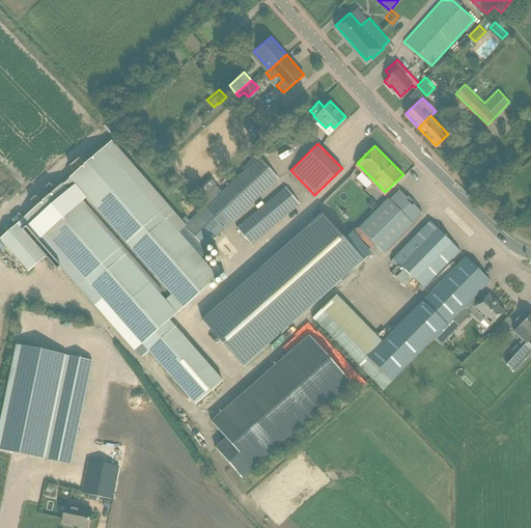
[(70,175),(73,179),(75,182),(67,188),(62,182),(28,212),(142,341),(195,401),(194,403),(195,403),(222,379),(222,378),(221,379),(169,318),(169,317),(216,277),(210,270),(218,262),(203,247),(185,225),(176,232),(102,147),(70,175)]
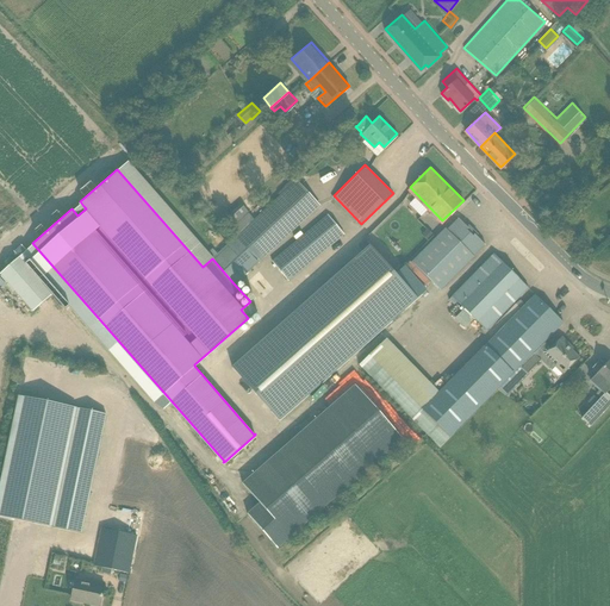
[(211,257),(235,283),(319,204),(296,177),(217,251),(212,245),(206,251),(211,257)]
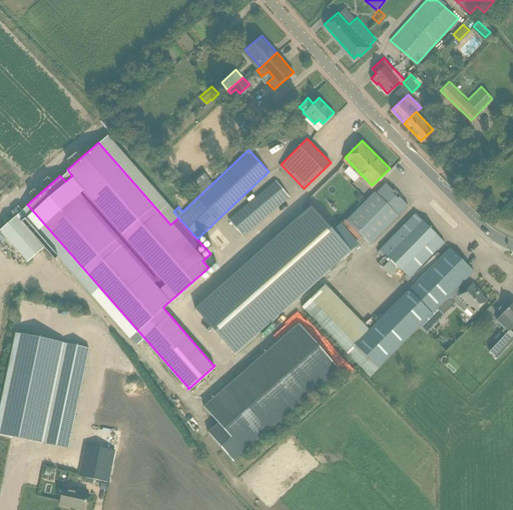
[(277,180),(229,219),(242,235),(290,196),(277,180)]
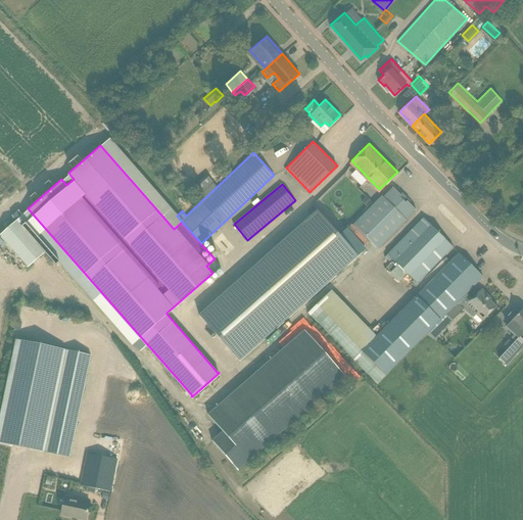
[(401,194),(392,185),(391,185),(392,186),(383,195),(381,193),(352,223),(377,247),(407,219),(406,218),(415,208),(416,208),(407,199),(406,200),(400,195),(401,194)]
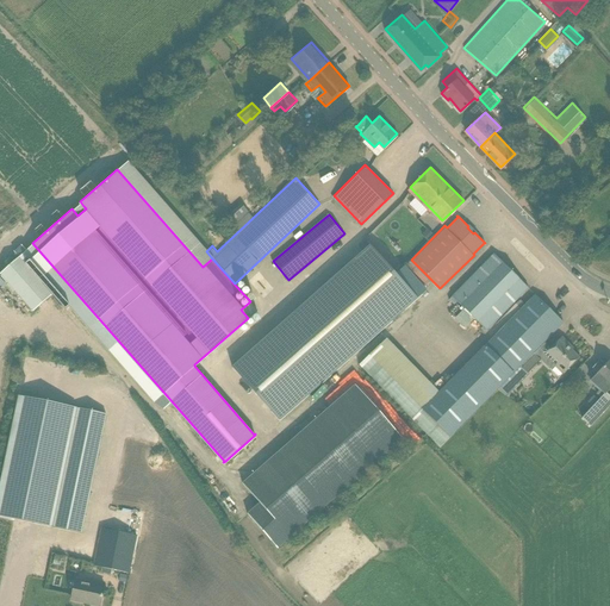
[(427,227),(422,232),(428,237),(433,232),(427,227)]
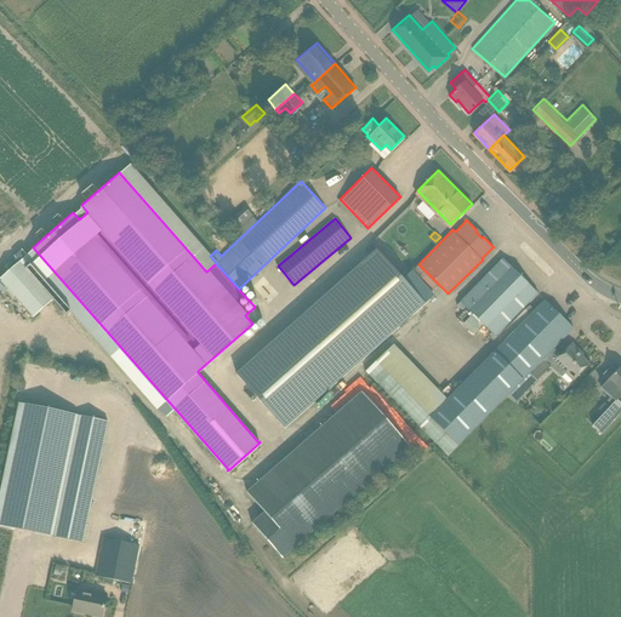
[(377,247),(237,372),(284,426),(434,293),(411,268),(403,276),(377,247)]
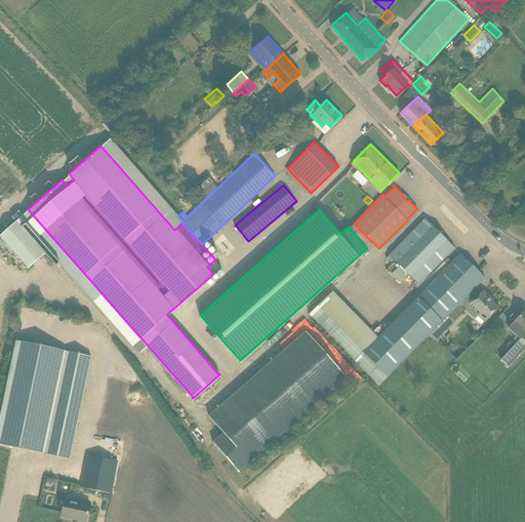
[(409,271),(419,281),(454,246),(425,216),(390,251),(400,263),(391,272),(400,281),(409,271)]
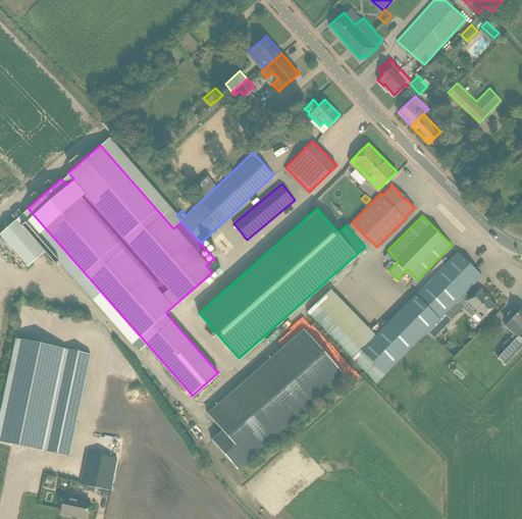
[(0,232),(28,264),(44,250),(16,218),(0,232)]
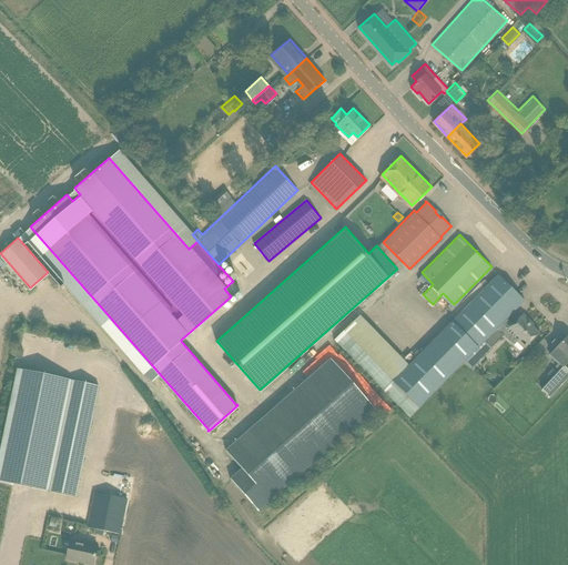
[(485,339),(496,326),(524,299),(498,272),(490,280),(408,363),(361,314),(334,339),(409,416),(418,406),(465,360),(464,360),(477,345),(485,339)]
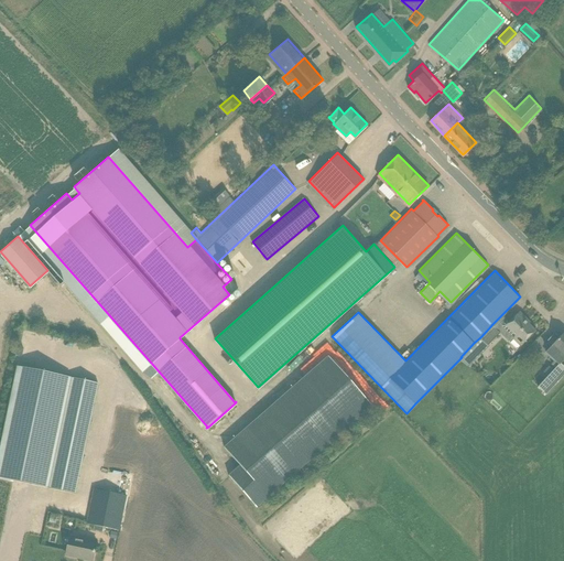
[(502,315),(492,324),(500,332),(509,341),(509,340),(510,342),(517,347),(520,344),(521,344),(528,336),(535,328),(528,322),(525,319),(527,317),(519,310),(511,317),(509,321),(502,315)]
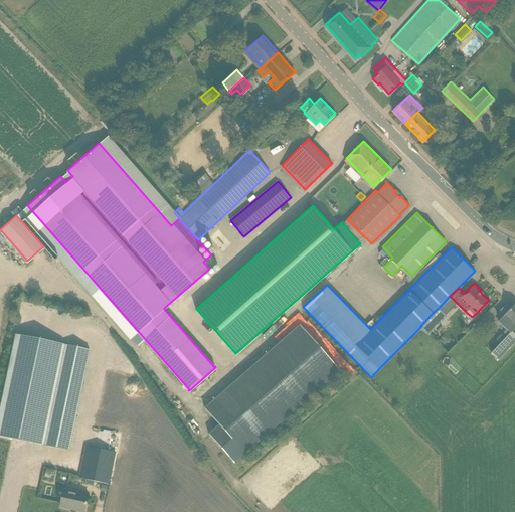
[(449,310),(457,303),(450,296),(440,307),(439,308),(445,314),(449,310)]
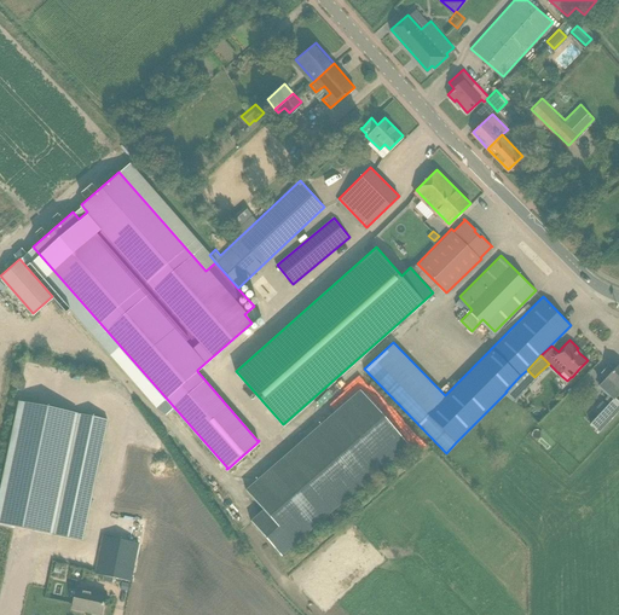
[(607,398),(611,400),(590,423),(600,430),(618,408),(618,400),(615,396),(618,392),(618,365),(618,364),(614,369),(608,363),(600,372),(600,373),(601,371),(607,376),(600,384),(609,394),(607,398)]
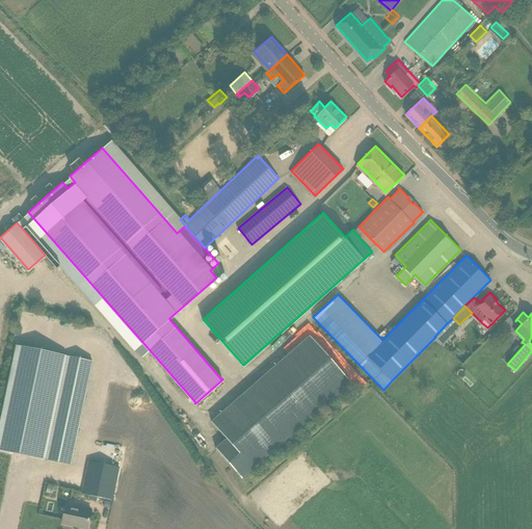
[(442,343),(454,331),(447,323),(434,337),(435,337),(442,343)]
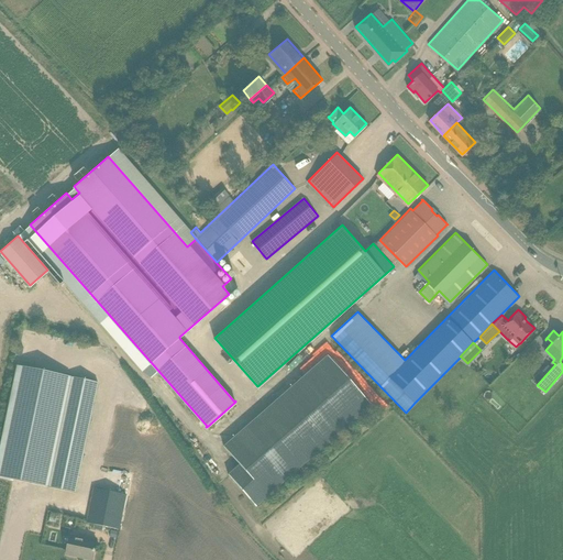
[(238,463),(228,472),(255,504),(372,404),(327,353),(223,443),(238,463)]
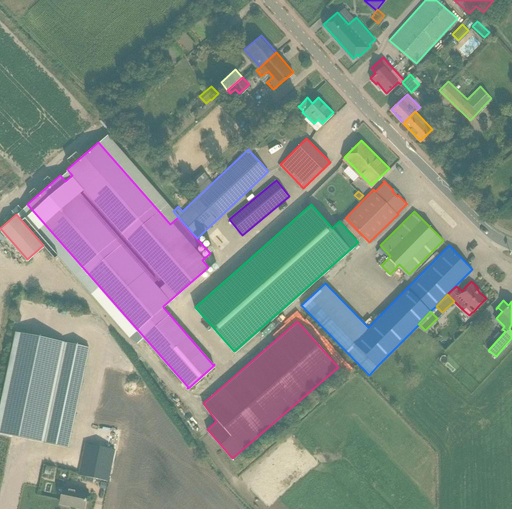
[(0,402),(0,431),(44,440),(65,340),(15,330),(0,402)]
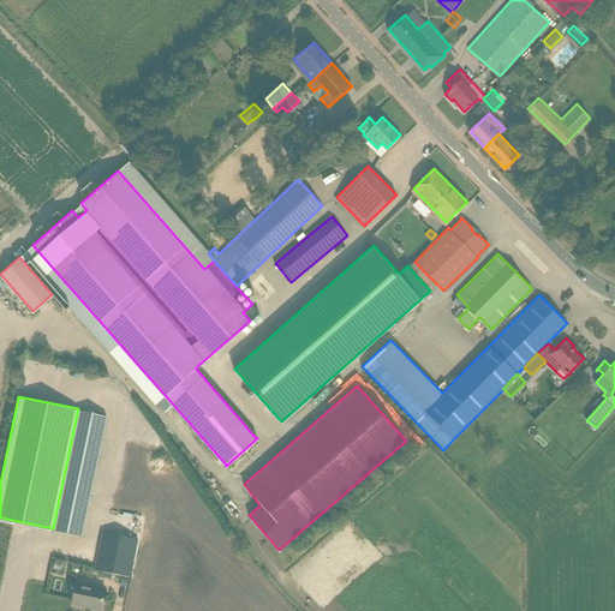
[(565,402),(553,407),(557,419),(569,414),(565,402)]
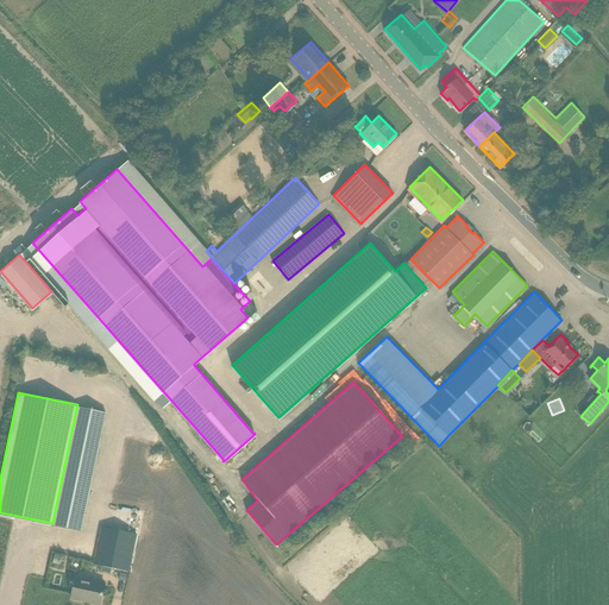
[(52,523),(52,524),(81,530),(81,527),(82,523),(106,410),(77,404),(52,523)]
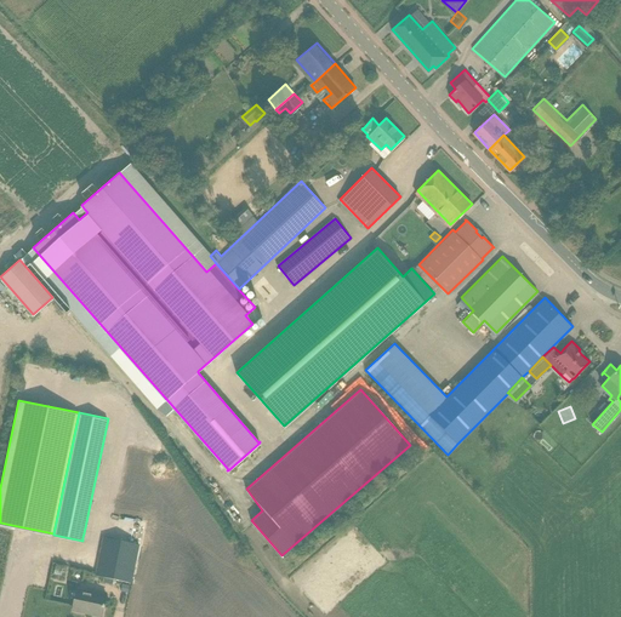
[(101,541),(95,573),(131,581),(132,581),(132,577),(131,577),(138,542),(102,535),(102,537),(101,541)]
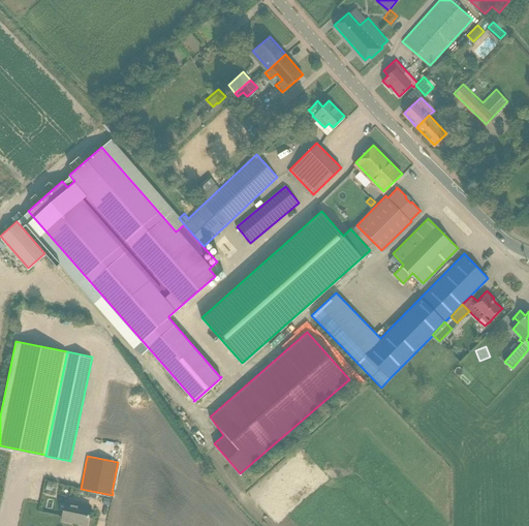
[(65,500),(62,519),(87,524),(91,505),(65,500)]
